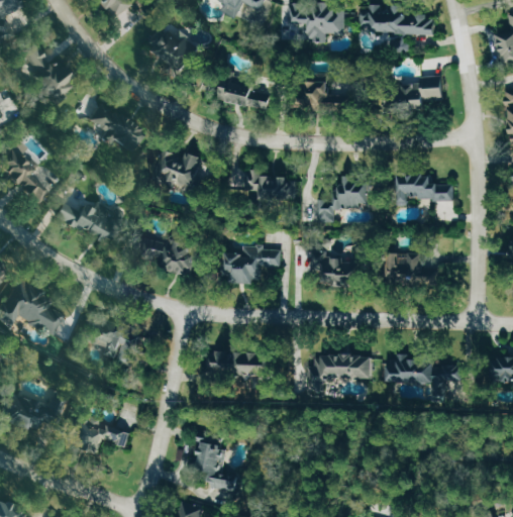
[(0,19),(0,34),(1,36),(29,24),(19,0),(0,0),(0,19)]
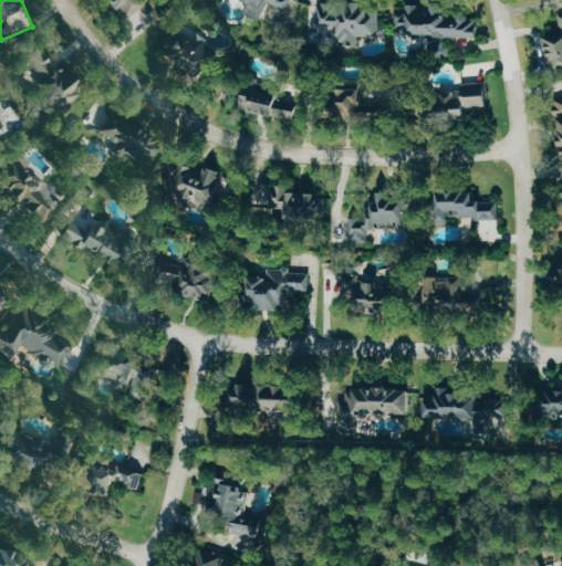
[(247,0),(242,13),(283,31),(297,0),(247,0)]
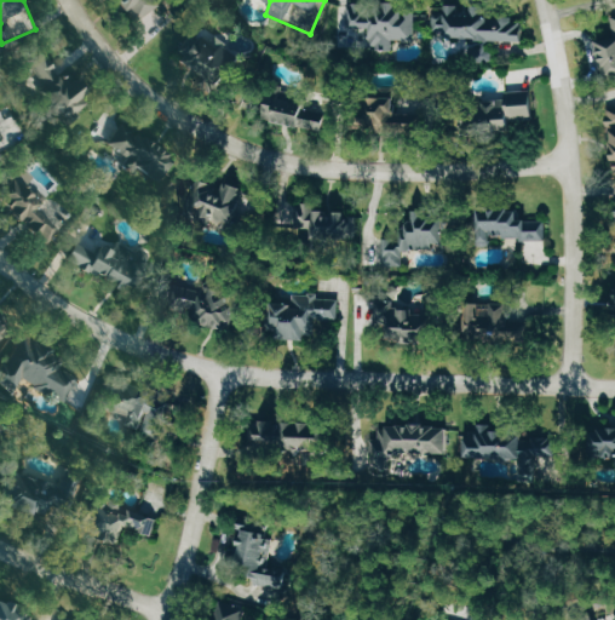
[(345,3),(345,28),(367,28),(368,45),(380,45),(380,50),(392,50),(392,41),(412,40),(411,1),(345,3)]
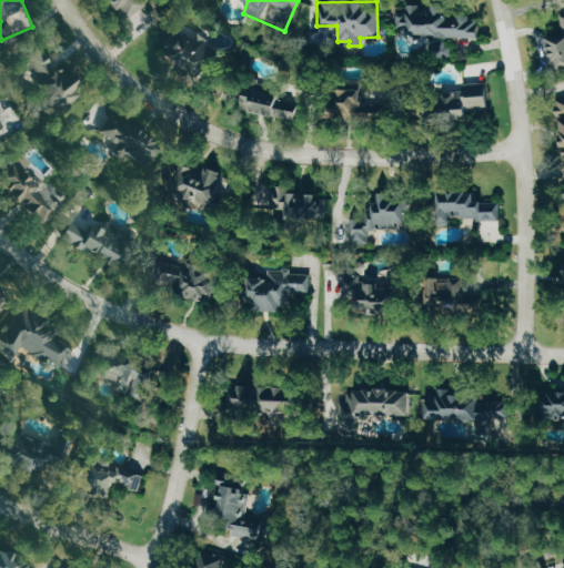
[(476,38),(477,19),(440,18),(441,7),(395,4),(394,32),(432,34),(431,57),(449,57),(449,37),(476,38)]
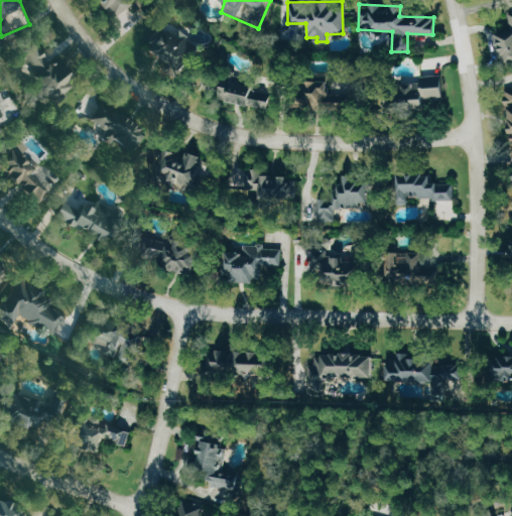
[(148,46),(158,57),(161,54),(178,73),(199,52),(180,32),(173,38),(165,30),(148,46)]
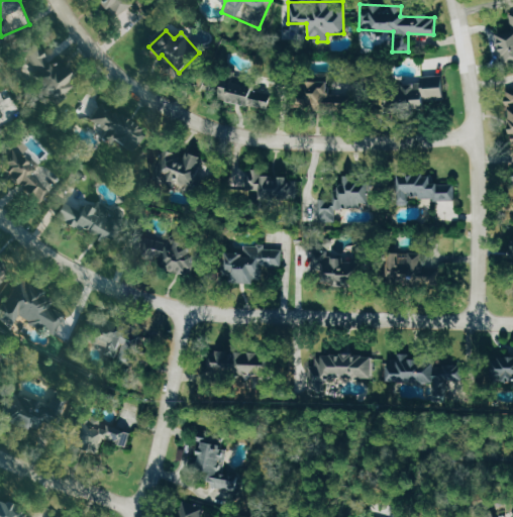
[(59,56),(48,62),(36,43),(21,54),(52,101),(77,84),(59,56)]
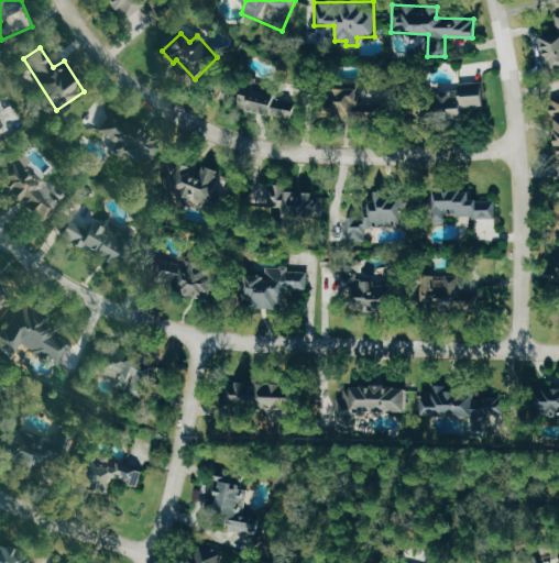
[(289,120),(295,94),(243,81),(238,108),(289,120)]
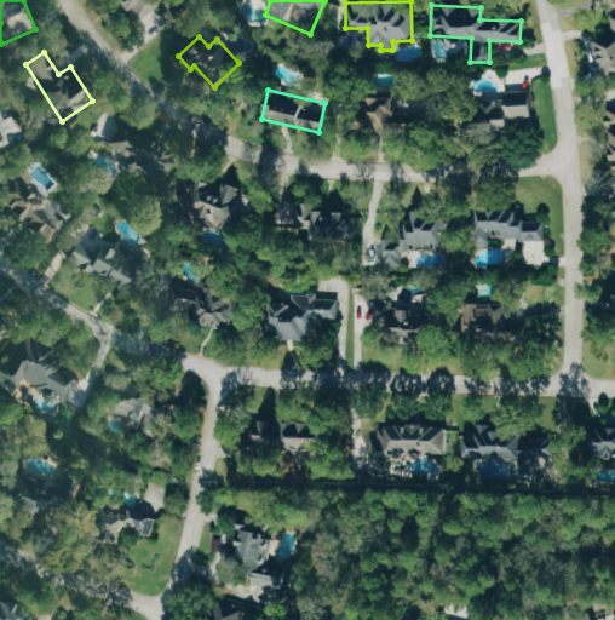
[(532,118),(530,91),(504,92),(504,99),(476,101),(476,114),(470,115),(471,130),(509,128),(509,119),(532,118)]
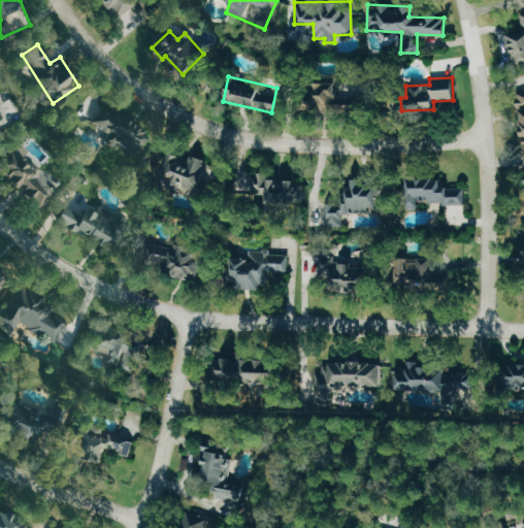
[(134,158),(149,134),(129,122),(130,120),(102,102),(90,122),(103,131),(100,136),(134,158)]
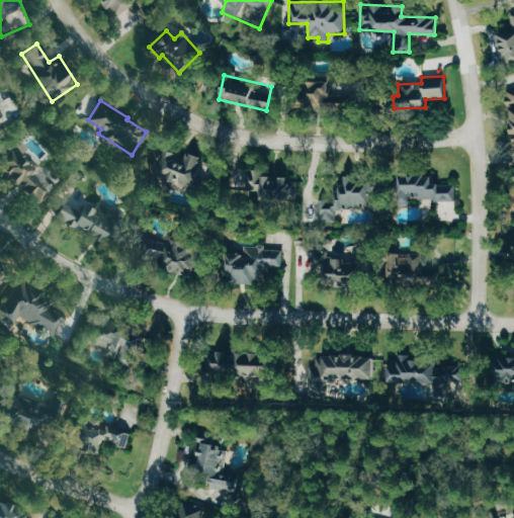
[(33,204),(49,193),(31,170),(33,169),(16,144),(0,156),(0,160),(33,204)]
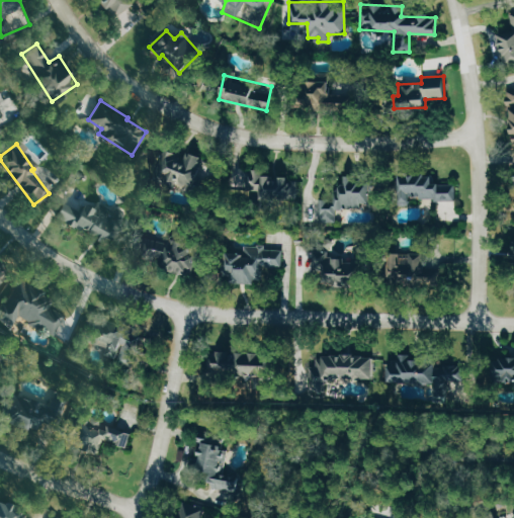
[(197,154),(161,153),(160,188),(196,189),(197,154)]
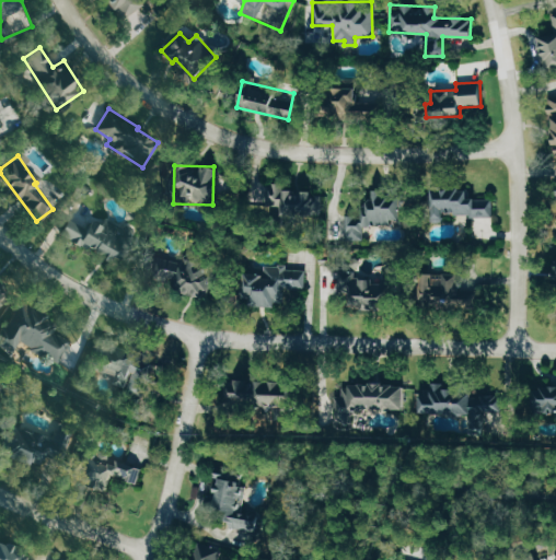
[(320,189),(262,188),(261,207),(275,207),(275,217),(319,218),(320,189)]
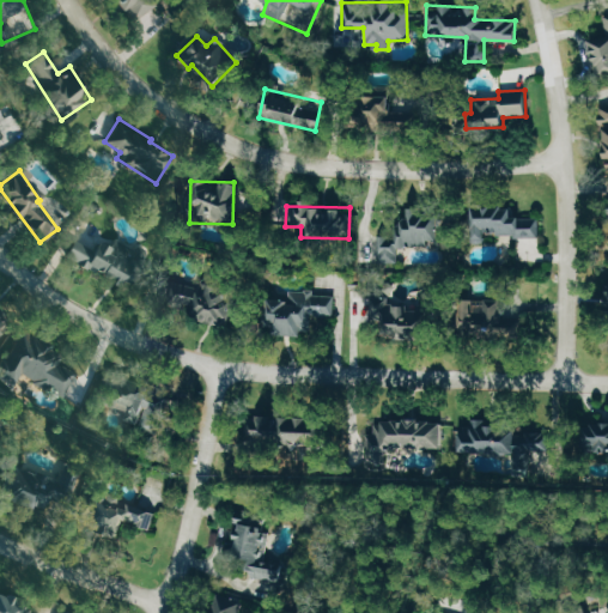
[(537,219),(511,217),(511,207),(474,206),(472,242),(485,243),(485,236),(536,237),(537,219)]
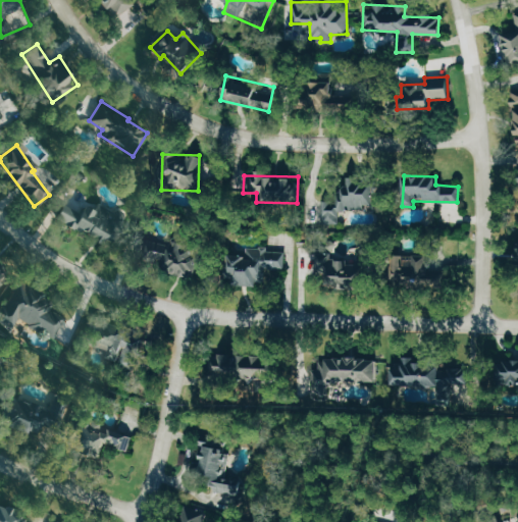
[(372,207),(371,185),(363,185),(363,177),(342,178),(343,191),(335,191),(335,200),(320,201),(321,224),(338,224),(338,208),(372,207)]
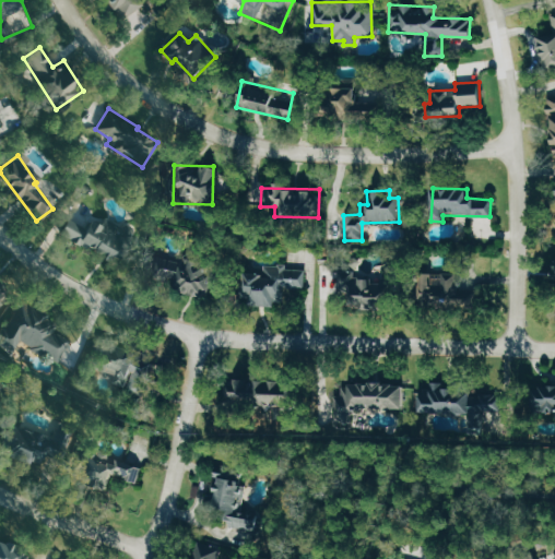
[(128,229),(104,217),(99,225),(91,221),(85,229),(67,219),(59,235),(113,262),(128,229)]
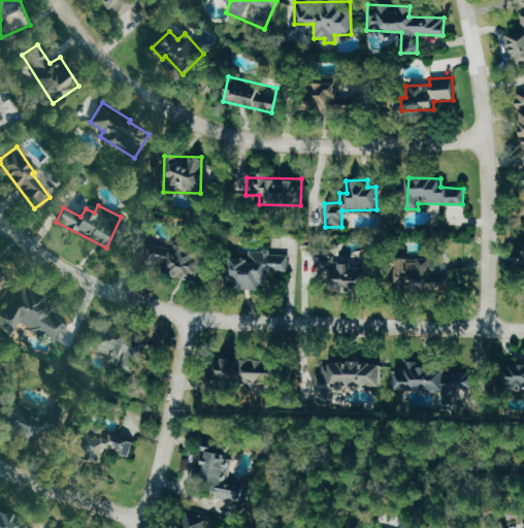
[(205,257),(154,235),(143,259),(195,281),(205,257)]
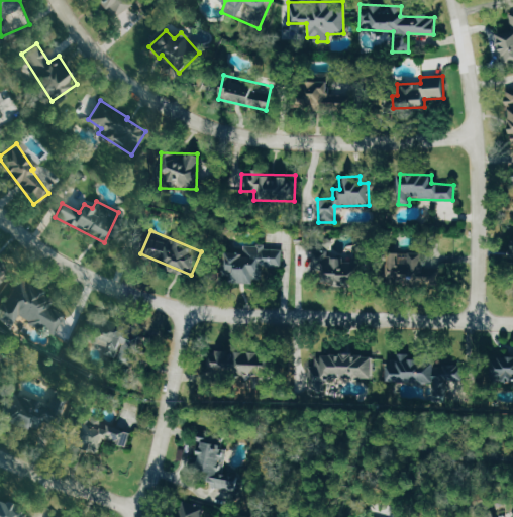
[(281,249),(264,248),(264,245),(241,244),(240,251),(226,250),(224,282),(257,284),(259,266),(280,267),(281,249)]
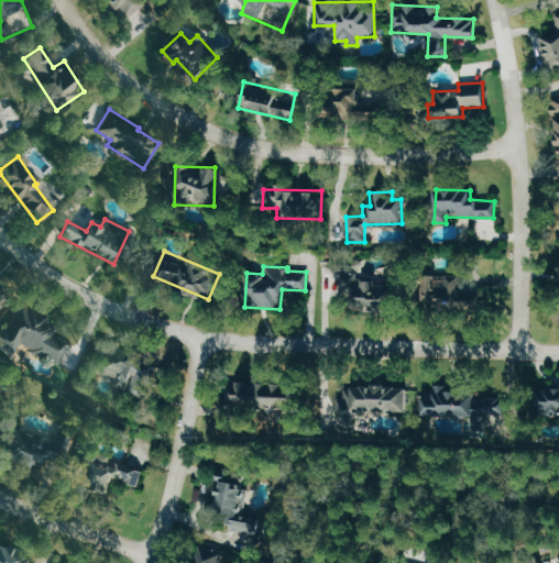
[(427,309),(450,307),(450,306),(478,304),(477,290),(463,291),(462,273),(424,276),(427,309)]
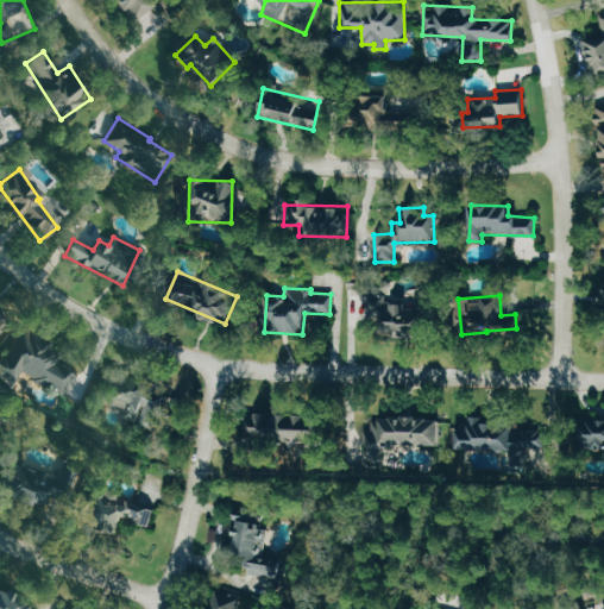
[(64,393),(74,369),(55,360),(60,349),(38,340),(41,336),(18,326),(0,369),(0,378),(13,384),(18,375),(64,393)]
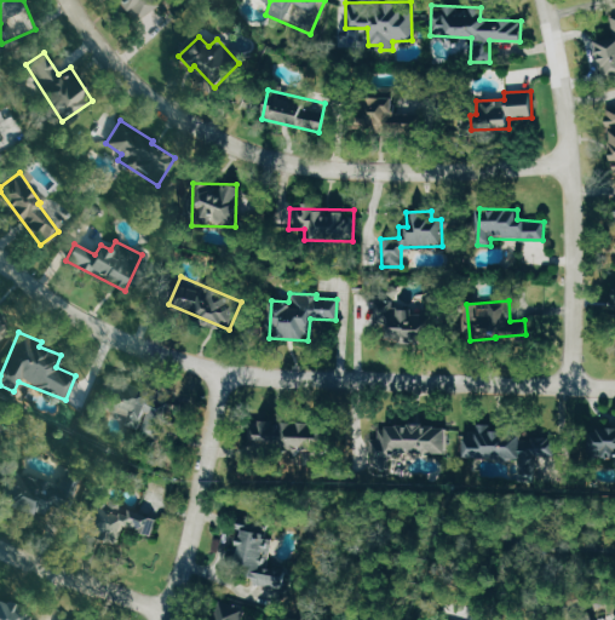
[(160,396),(124,384),(120,395),(110,391),(104,409),(126,417),(122,425),(148,434),(160,396)]
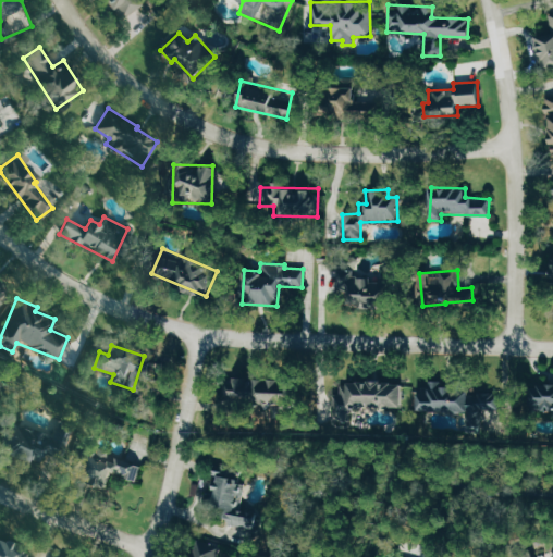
[(225,408),(290,408),(290,379),(225,379),(225,408)]
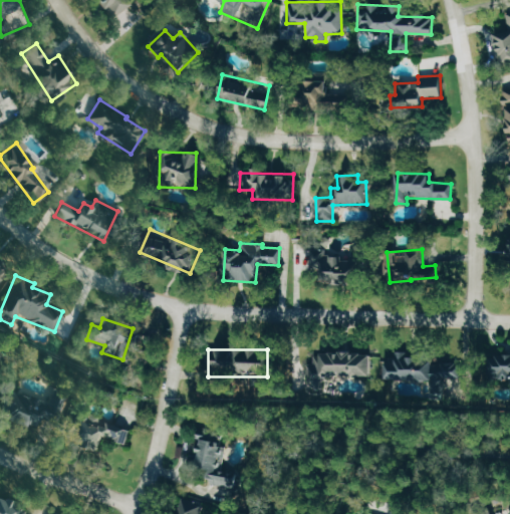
[(509,379),(509,382),(509,383),(509,382),(509,355),(495,350),(488,371),(509,379)]
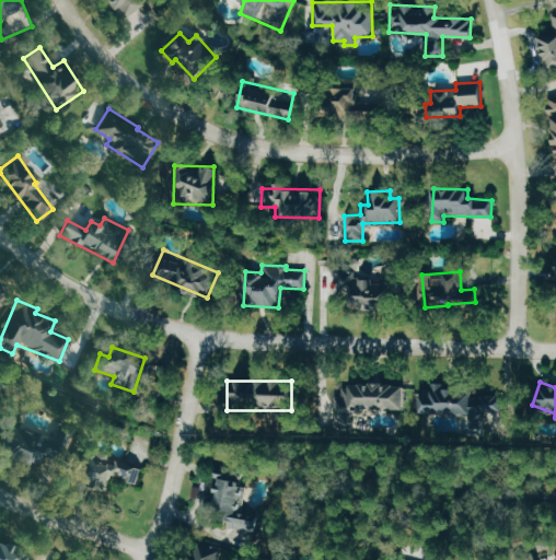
[(467,416),(467,424),(467,426),(467,435),(479,435),(483,426),(483,416),(484,412),(489,412),(508,419),(512,406),(512,401),(499,397),(499,388),(477,389),(475,397),(435,383),(425,383),(417,406),(417,413),(442,413),(449,416),(467,416)]
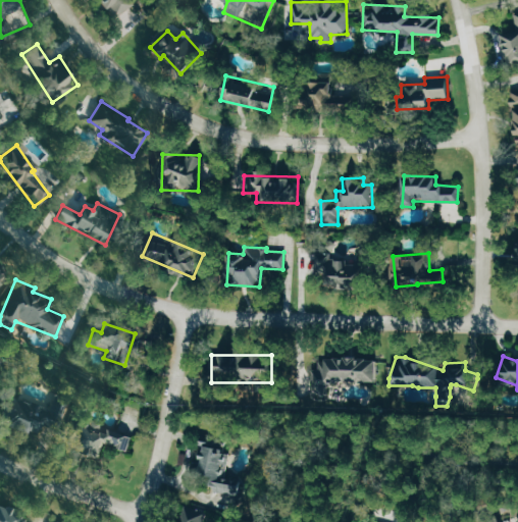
[(310,395),(338,395),(338,382),(375,381),(375,359),(317,359),(317,369),(309,369),(310,395)]
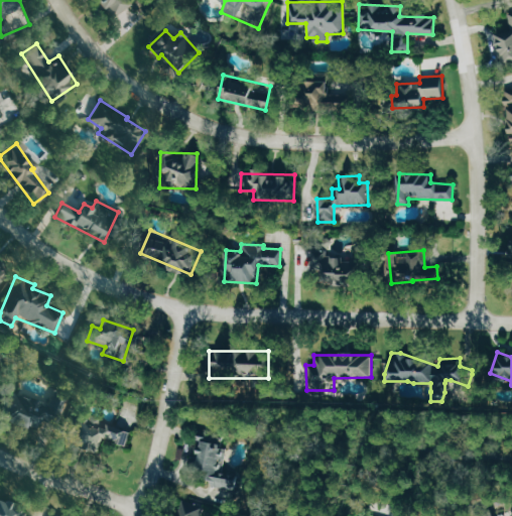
[(13,390),(0,414),(40,435),(61,394),(54,390),(45,407),(13,390)]
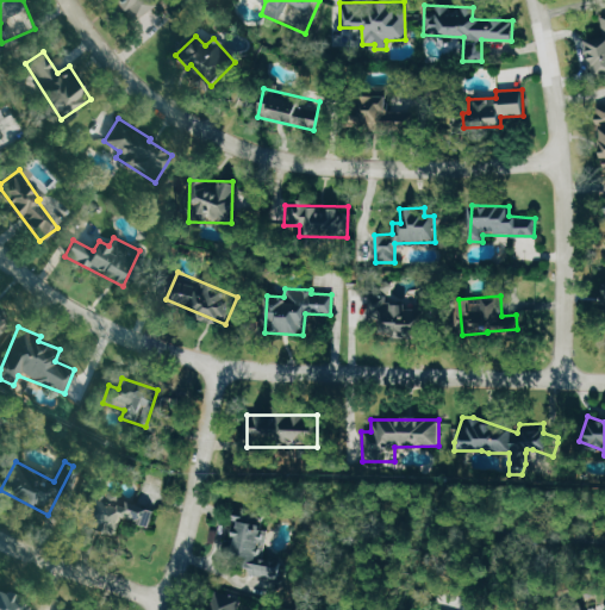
[(114,536),(120,517),(145,527),(153,511),(98,491),(86,526),(114,536)]
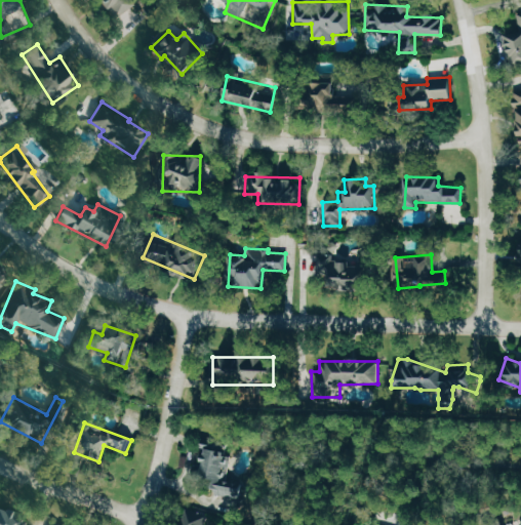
[(238,498),(239,488),(224,486),(228,453),(203,450),(200,470),(194,469),(193,478),(212,481),(210,495),(238,498)]
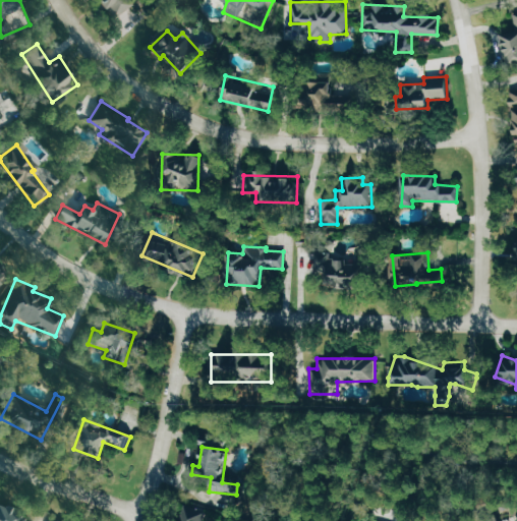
[(12,505),(0,502),(0,520),(20,520),(22,516),(10,513),(12,505)]
